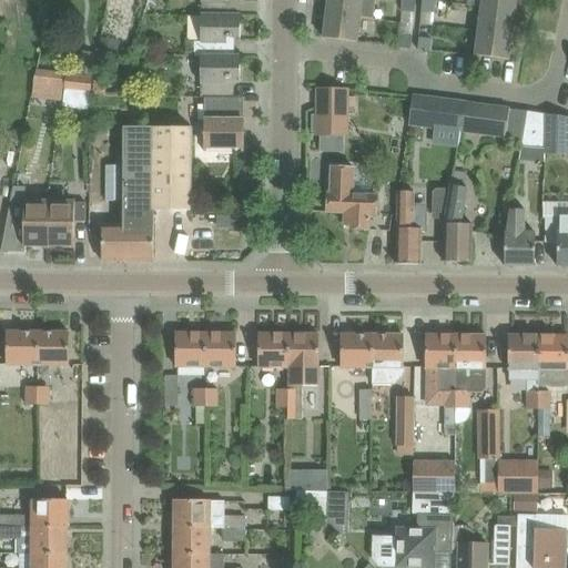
[(201,0),(201,14),(231,14),(231,0),(201,0)]
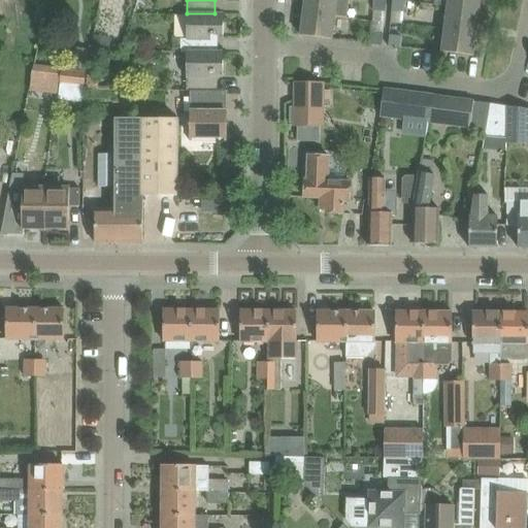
[(304,0),(303,12),(334,17),(336,0),(304,0)]
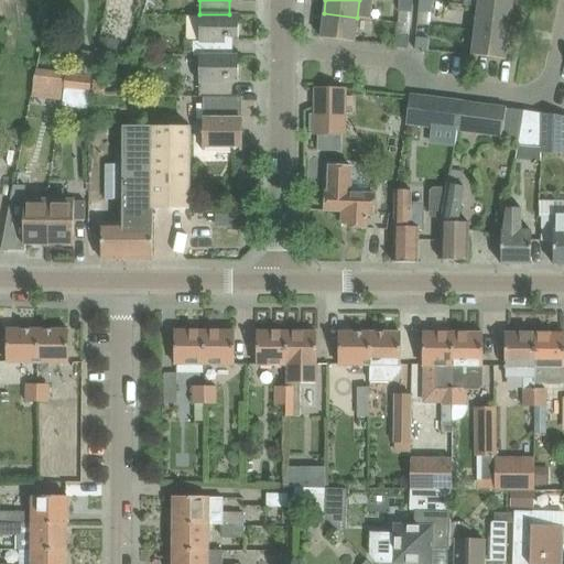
[(412,0),(408,0),(399,0),(399,11),(411,12),(412,0)]
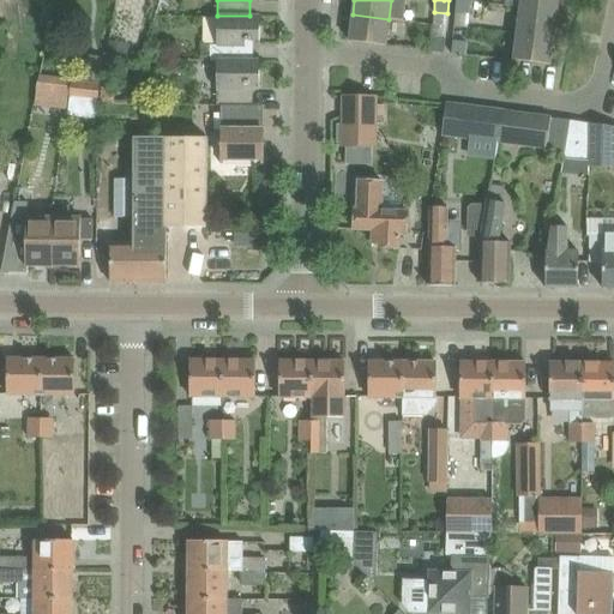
[(470,1),(459,0),(456,0),(455,13),(469,14),(470,1)]
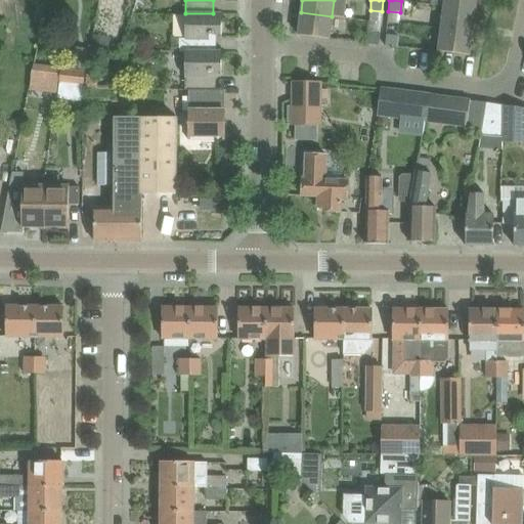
[(444,0),(444,6),(475,10),(476,0),(444,0)]
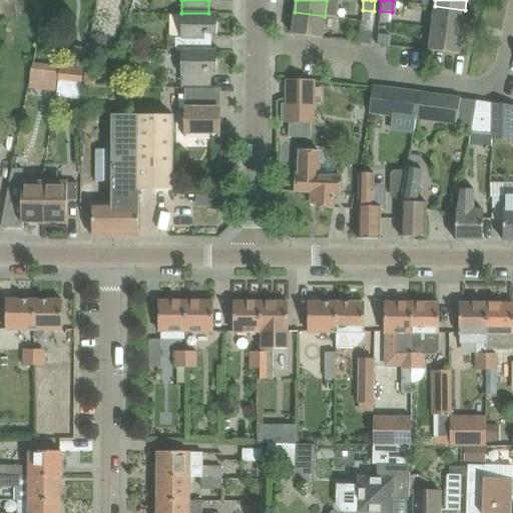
[(435,6),(432,28),(462,32),(465,10),(435,6)]
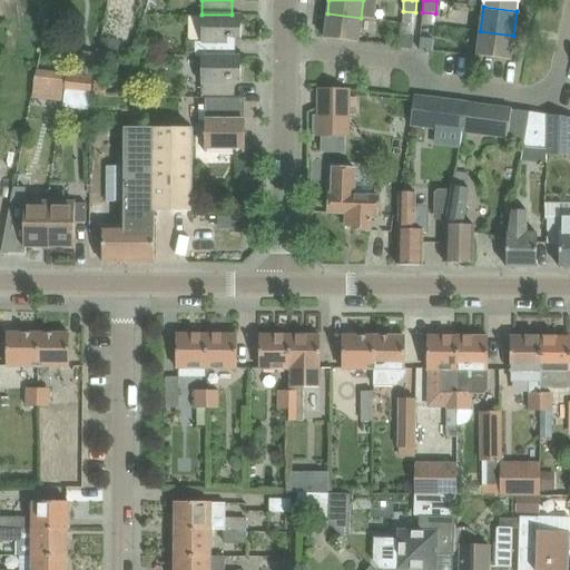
[(361,18),(327,13),(324,38),(359,42),(361,18)]
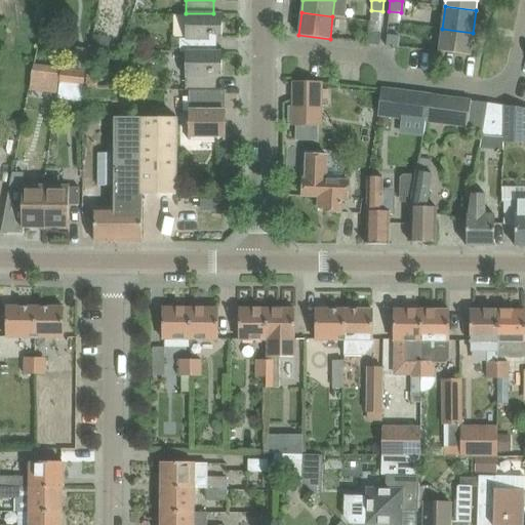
[(179,52),(186,52),(186,51),(213,51),(213,35),(221,35),(221,13),(213,13),(186,13),(186,39),(179,39),(179,52)]
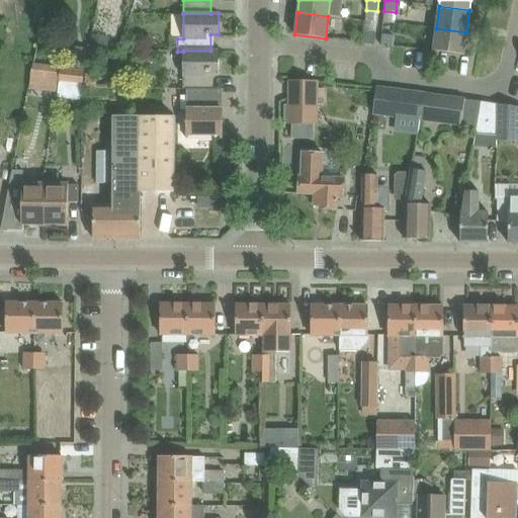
[(466,32),(436,28),(433,51),(464,55),(466,32)]
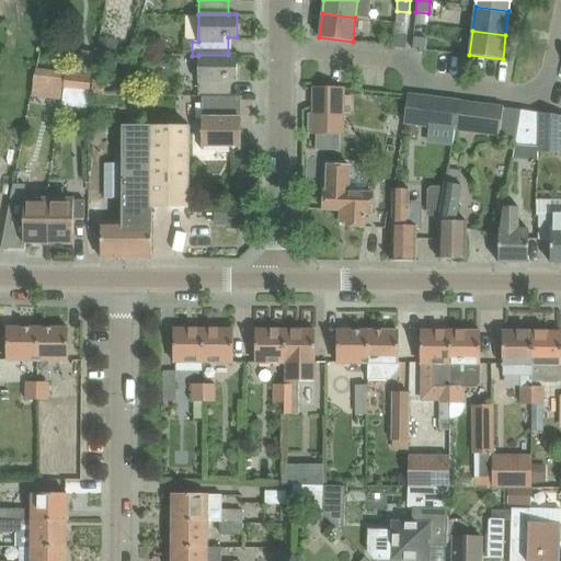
[(393,47),(405,48),(407,37),(395,35),(393,47)]
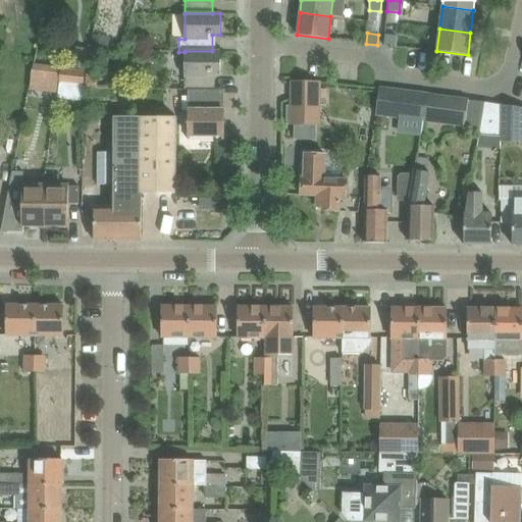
[(383,46),(394,47),(395,47),(397,37),(385,35),(383,46)]
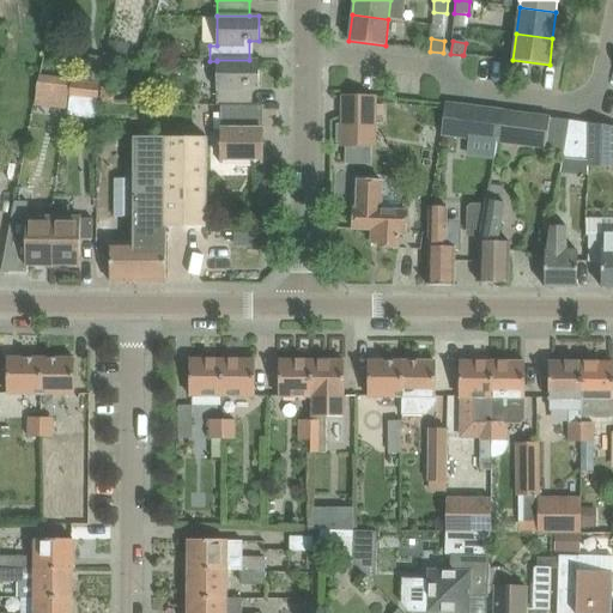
[(144,46),(140,56),(152,60),(156,49),(144,46)]
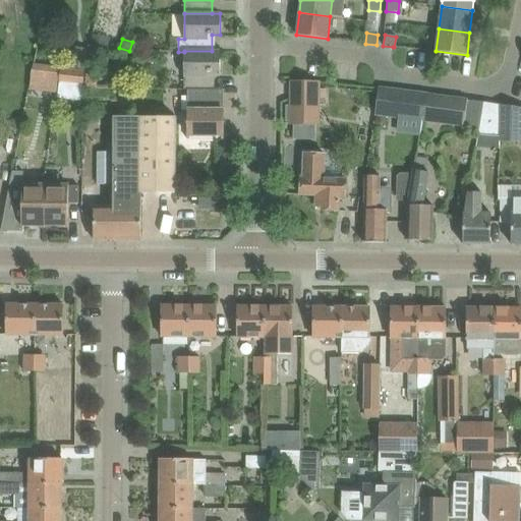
[(76,47),(73,66),(87,69),(90,50),(76,47)]
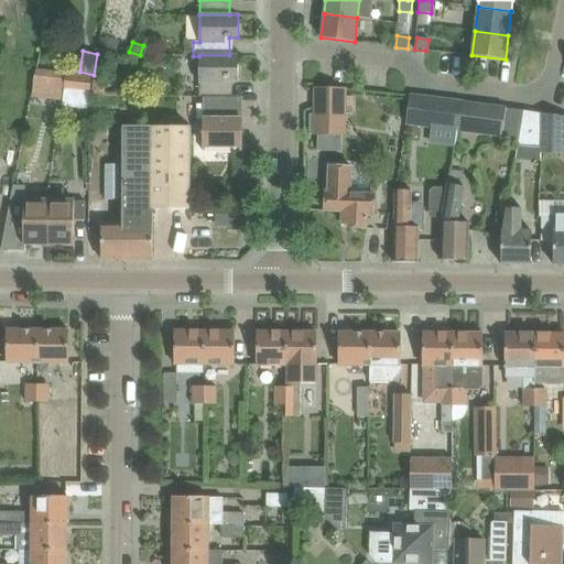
[(199,97),(203,97),(229,97),(229,96),(229,78),(238,78),(238,55),(229,55),(199,55),(199,56),(199,97)]
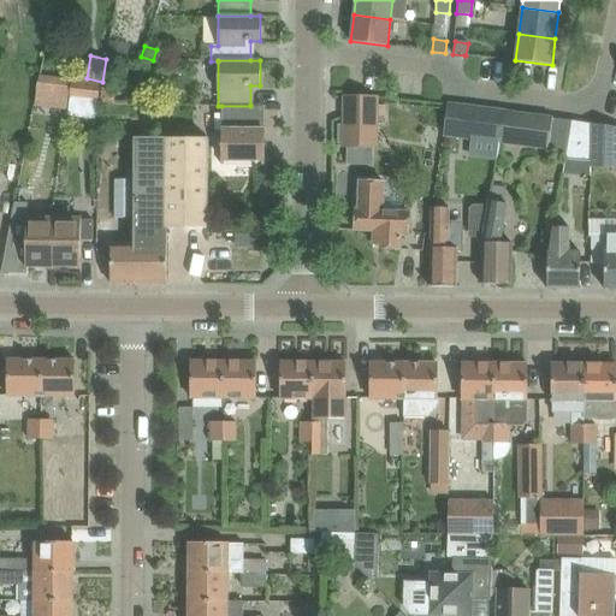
[(37,93),(69,96),(71,80),(40,76),(37,93)]
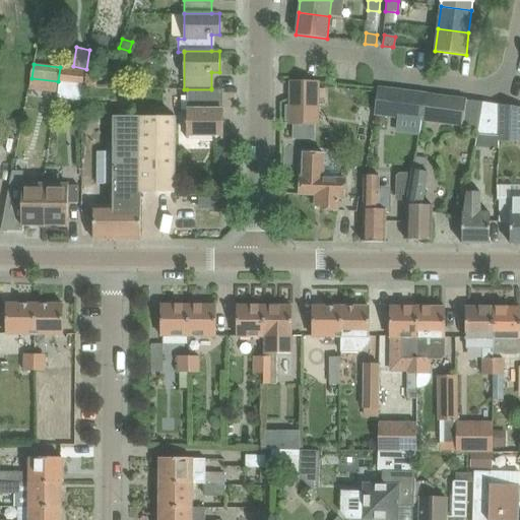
[(82,73),(62,70),(60,83),(81,85),(82,73)]
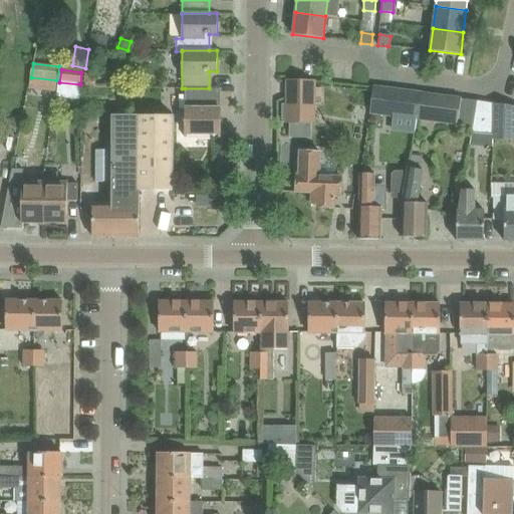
[(287,81),(286,122),(314,122),(314,81),(287,81)]
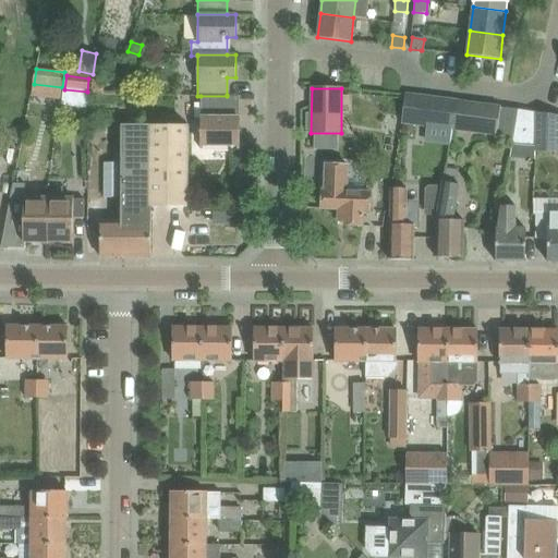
[(227,96),(201,96),(201,149),(203,149),(203,145),(237,145),(237,149),(239,149),(240,96),(230,96),(230,95),(227,95),(227,96)]
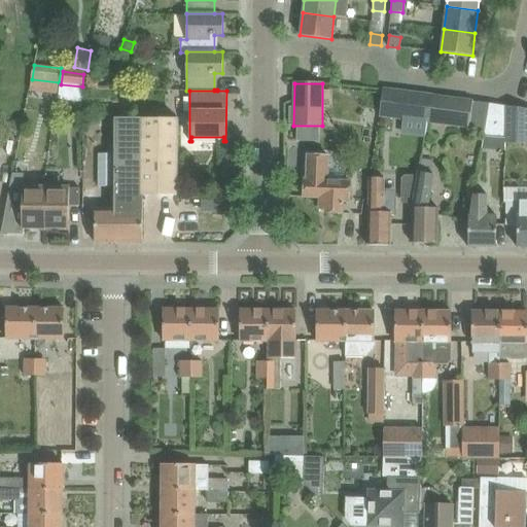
[(426,126),(431,97),(406,93),(383,91),(379,119),(426,126)]
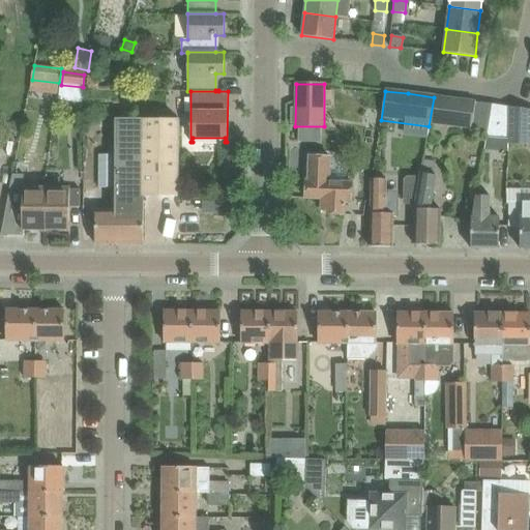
[(484,134),(489,104),(481,104),(434,97),(429,126),(473,133),(484,134)]
